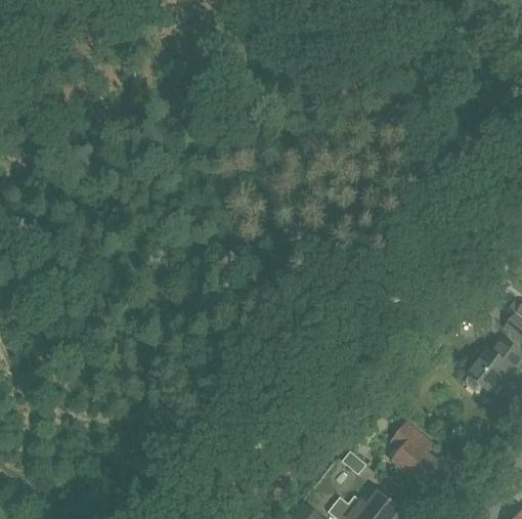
[(501,285),(490,276),(484,286),(493,293),(501,285)]
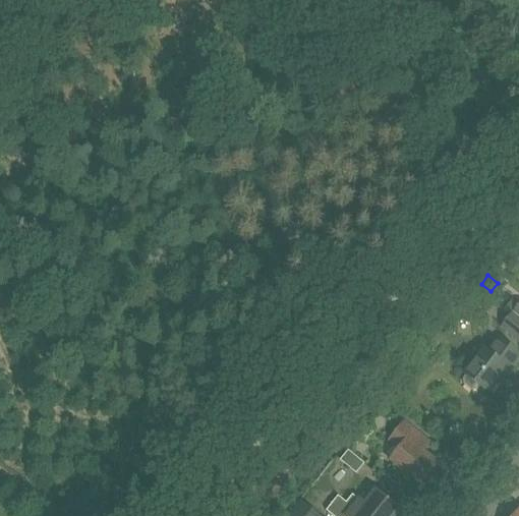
[(518,313),(512,308),(500,323),(518,338),(518,313)]
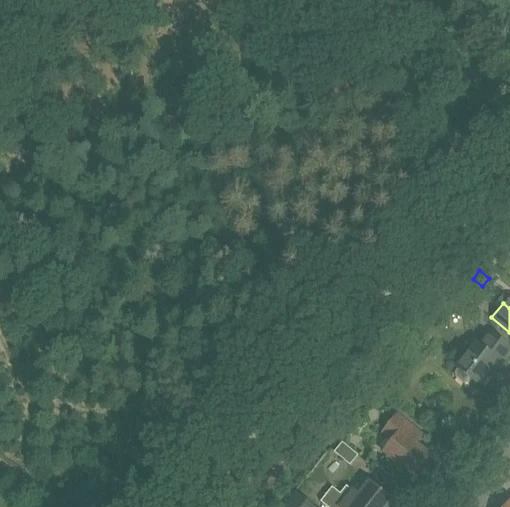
[(456,363),(457,364),(452,371),(465,380),(470,374),(479,381),(493,363),(496,366),(509,348),(509,346),(488,329),(477,343),(474,340),(473,341),(469,338),(465,339),(459,346),(460,350),(464,353),(456,363)]
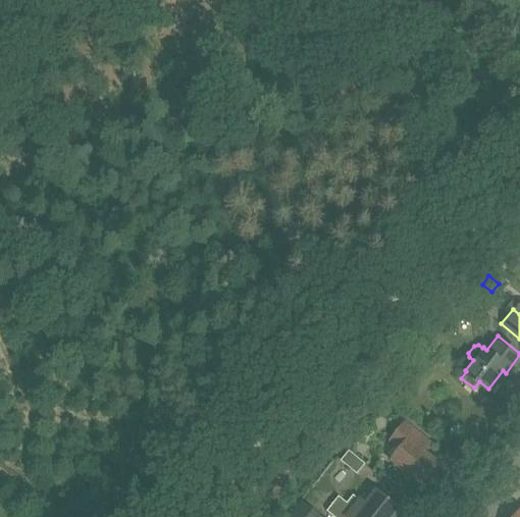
[(404,419),(390,437),(401,447),(392,458),(421,481),(437,462),(422,450),(429,441),(404,419)]
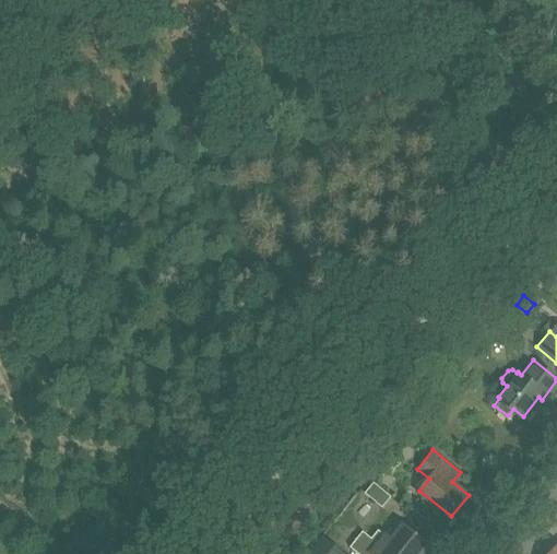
[(372,480),(365,490),(381,503),(389,494),(372,480)]
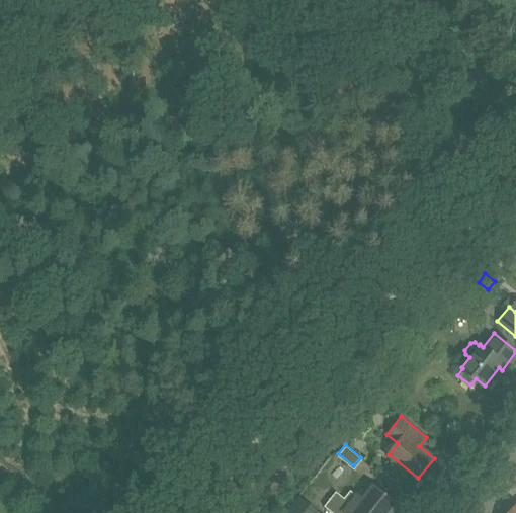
[(335,512),(344,512),(345,512),(346,512),(389,512),(397,504),(373,485),(362,498),(350,488),(343,496),(335,490),(324,504),(335,512)]
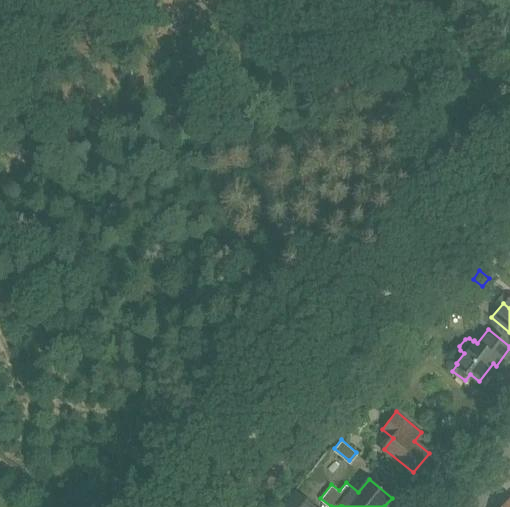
[(297,489),(286,503),(282,506),(316,506),(317,506),(297,489)]
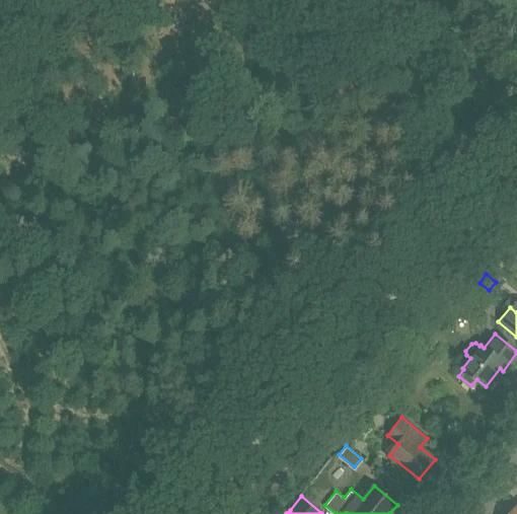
[(516,513),(516,504),(508,513),(516,513)]
